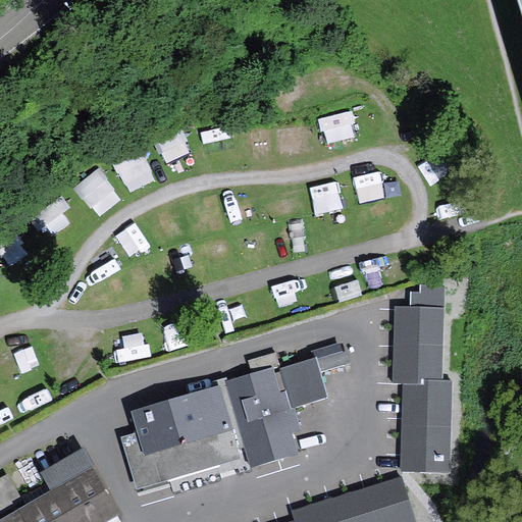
[(410,306),(444,307),(444,285),(418,284),(418,292),(410,292),(410,306)]
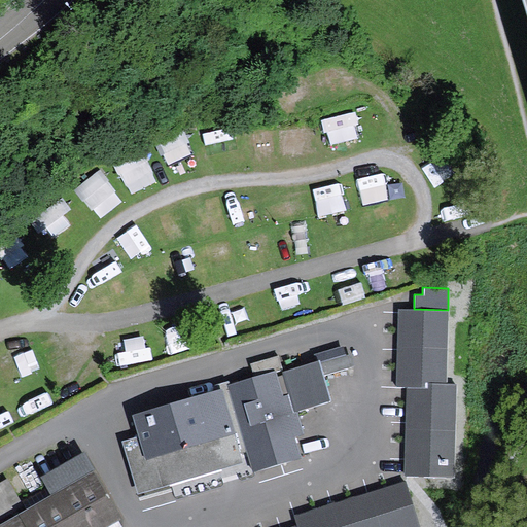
[(446,384),(448,310),(414,309),(398,309),(396,385),(407,386),(405,458),(432,459),(432,472),(456,473),(458,384),(446,384)]
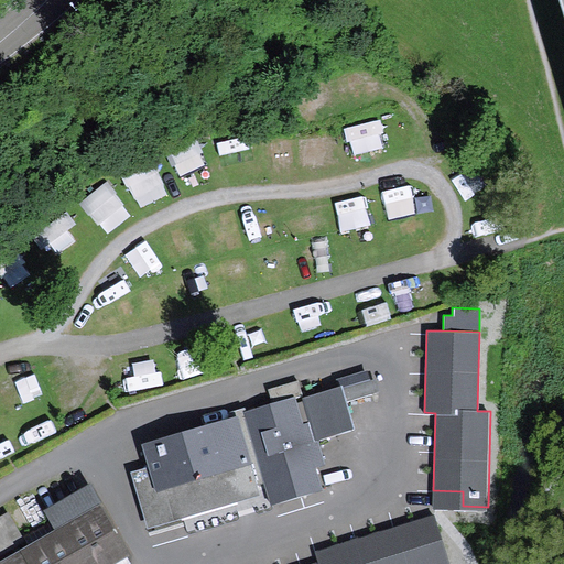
[(370,378),(367,368),(337,377),(340,384),(302,397),(303,401),(297,402),(295,396),(271,402),(246,410),(245,405),(227,411),(228,415),(141,442),(148,464),(130,469),(148,527),(260,494),(258,485),(264,484),(270,503),(322,488),(315,467),(324,464),(316,440),(353,429),(344,400),(380,390),(376,377),(370,378)]
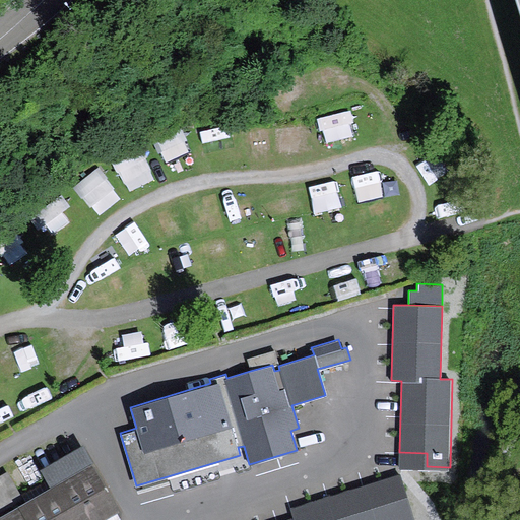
[(246,358),(250,371),(272,365),(278,363),(274,349),(246,358)]
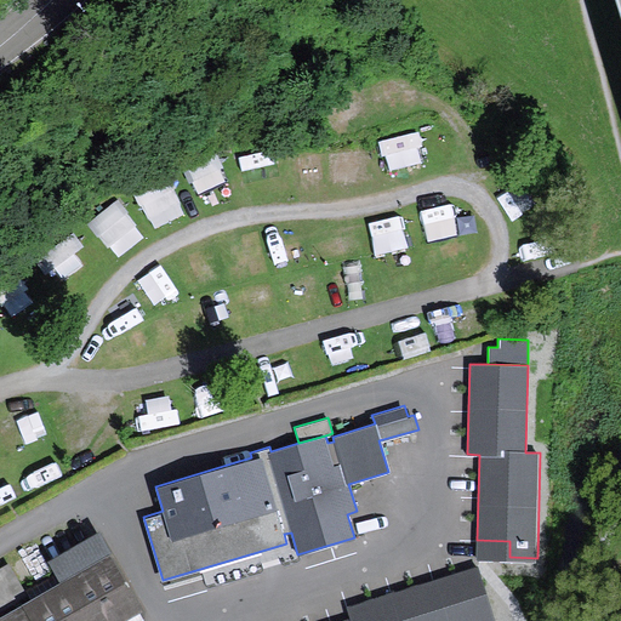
[(0,620),(135,620),(143,616),(140,610),(142,608),(110,553),(113,552),(100,528),(47,559),(60,579),(30,597),(0,614),(0,620)]
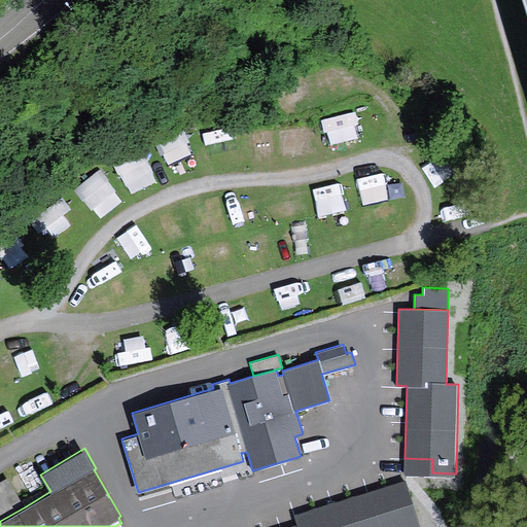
[(0,481),(0,521),(26,506),(8,477),(0,481)]
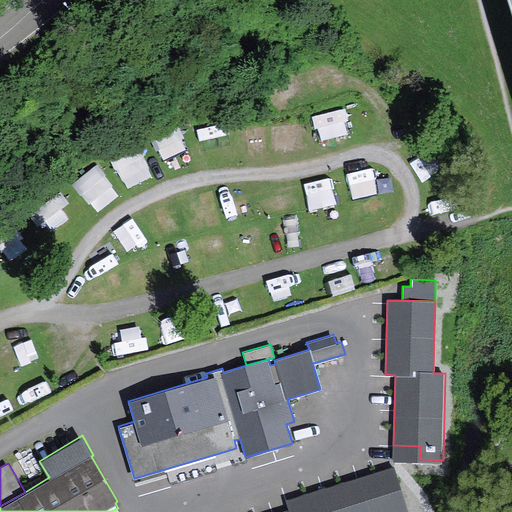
[(407,511),(393,466),(286,499),(289,509),(279,511),(407,511)]
